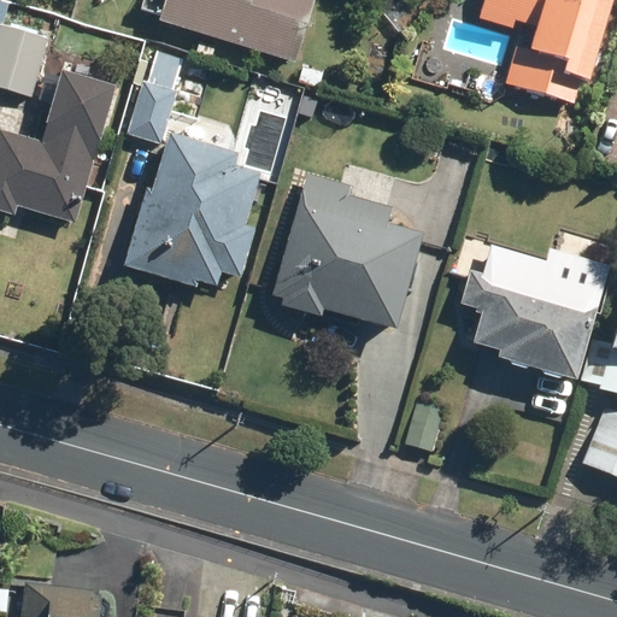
[(165,0),(159,24),(295,64),(313,0),(165,0)]
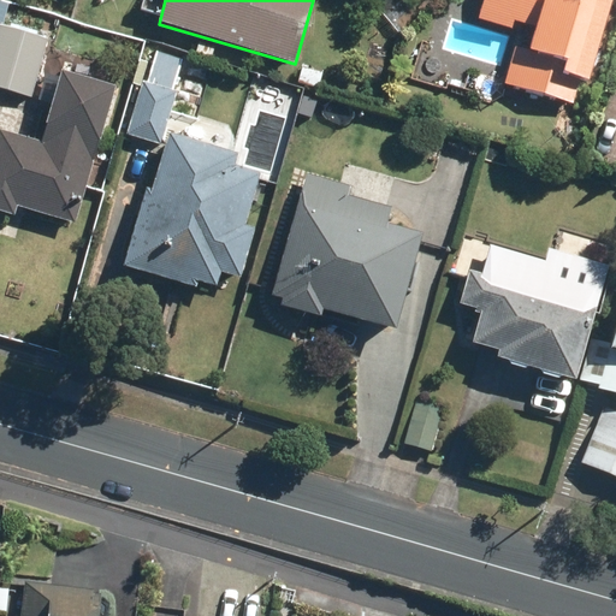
[(483,0),(477,19),(510,30),(513,19),(535,27),(528,51),(515,46),(503,84),(572,106),(580,78),(588,82),(612,3),(606,0),(483,0)]
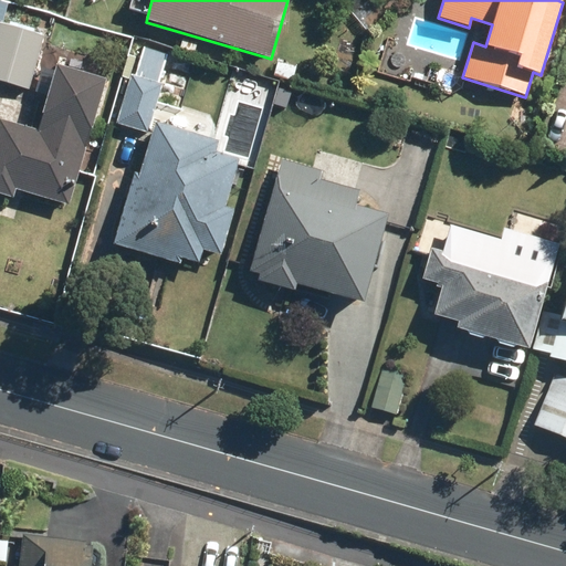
[(0,24),(0,82),(28,90),(42,35),(0,24)]
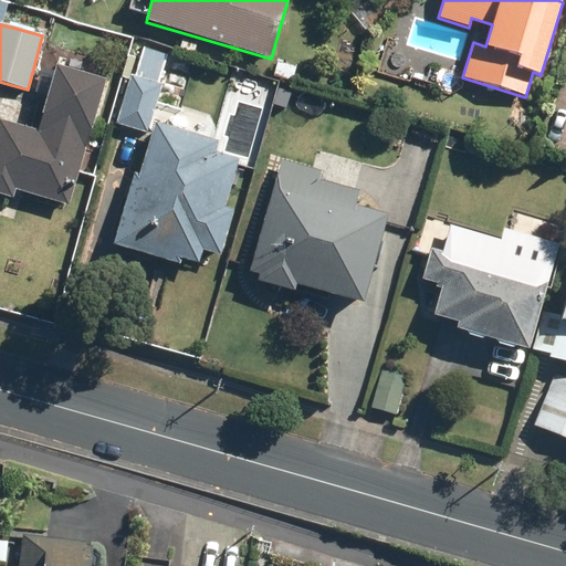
[(0,121),(0,196),(13,200),(17,192),(67,208),(107,82),(56,65),(35,132),(0,121)]
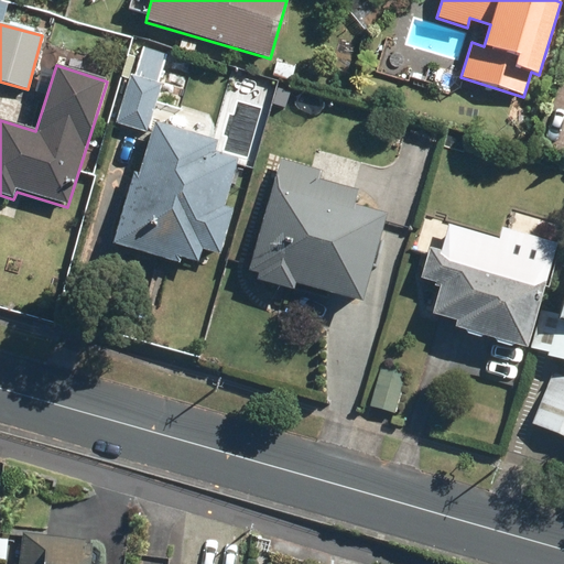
[(130,74),(114,122),(147,133),(162,84),(130,74)]
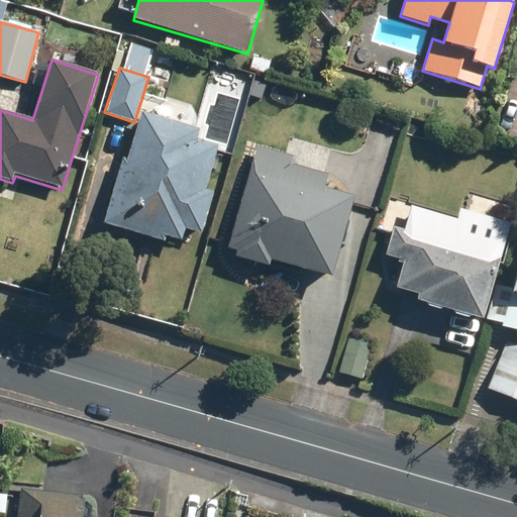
[(120,163),(103,223),(165,241),(165,238),(180,242),(185,228),(201,233),(214,192),(206,189),(219,144),(196,137),(199,128),(142,111),(126,165),(120,163)]
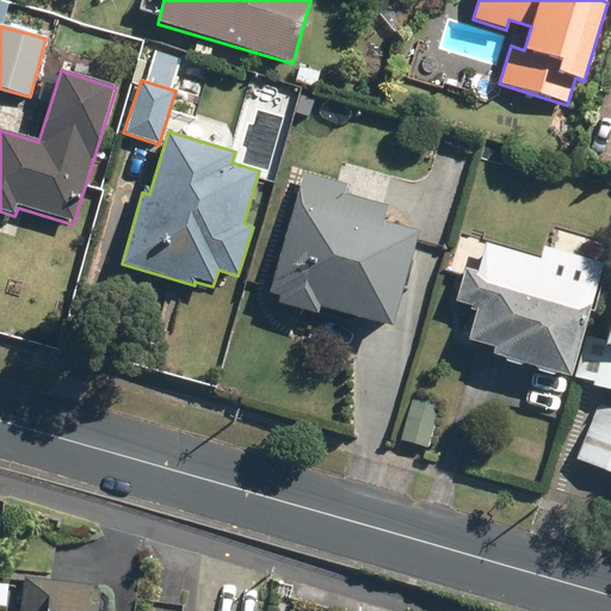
[(304,172),(269,294),(278,296),(276,304),(318,318),(320,307),(392,328),(420,232),(384,221),(388,207),(346,193),(349,185),(304,172)]
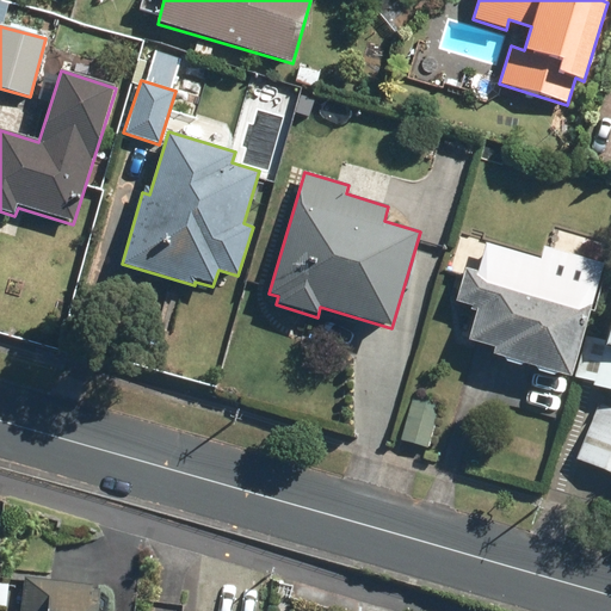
[(489,357),(568,380),(590,304),(467,269),(456,303),(476,309),(467,341),(492,349),(489,357)]
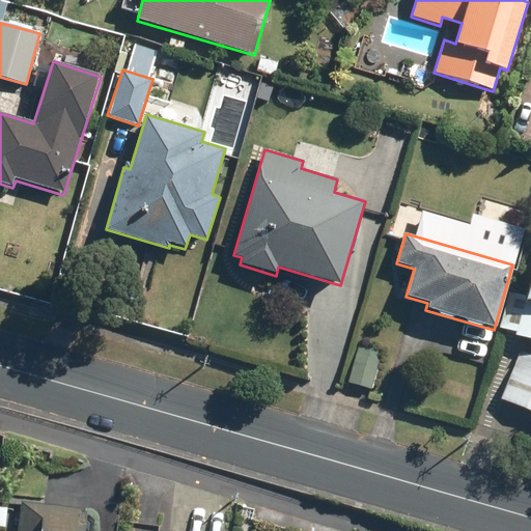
[(530,279),(513,337),(530,341),(530,279)]
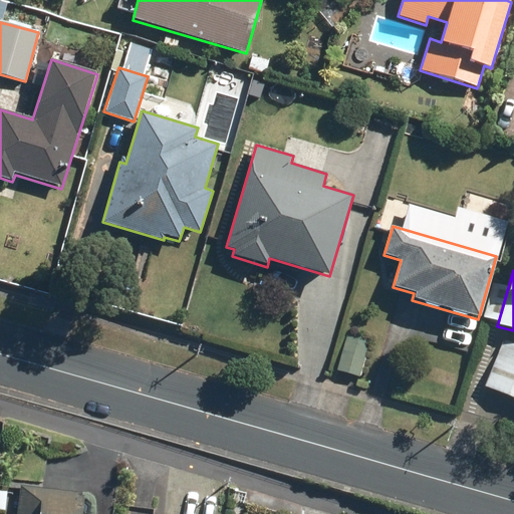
[(346,331),(333,370),(358,378),(371,339),(346,331)]
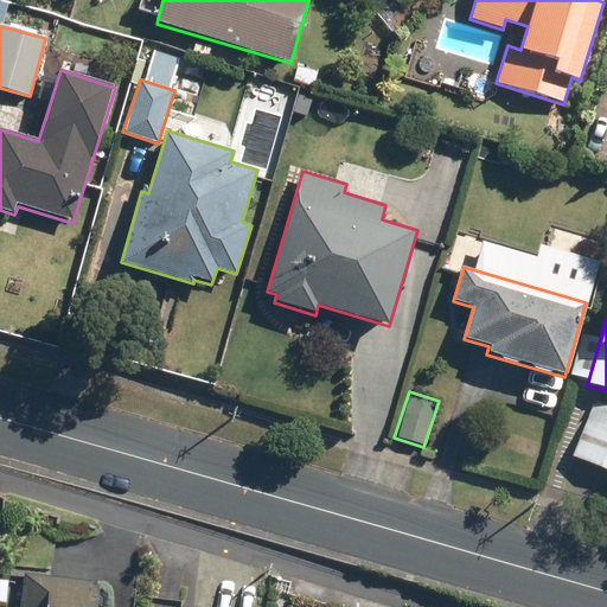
[(568,459),(606,474),(606,402),(594,397),(568,459)]
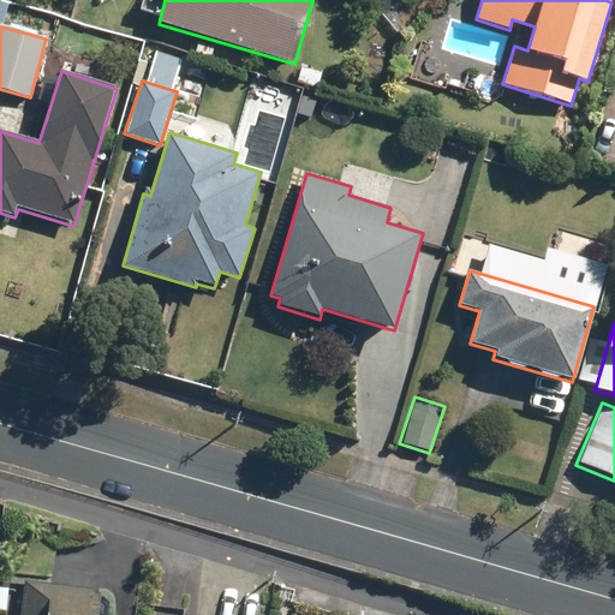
[(95,614),(99,590),(22,583),(18,614),(95,614)]
